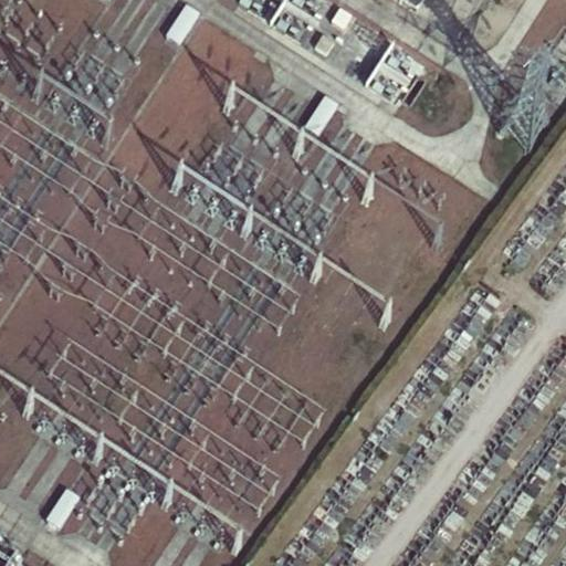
[(375,0),(417,28),(435,0),(375,0)]
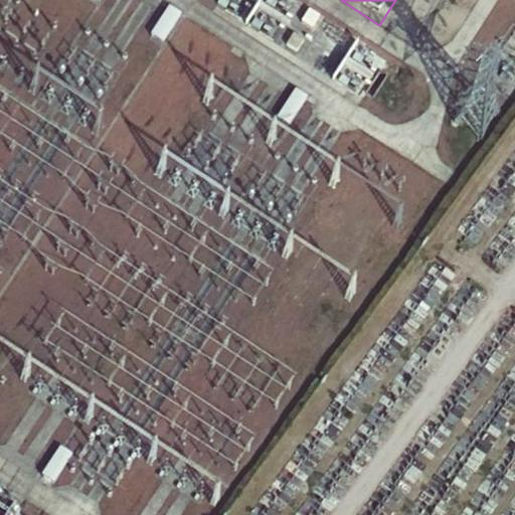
[(168,6),(149,34),(161,42),(181,14),(168,6)]
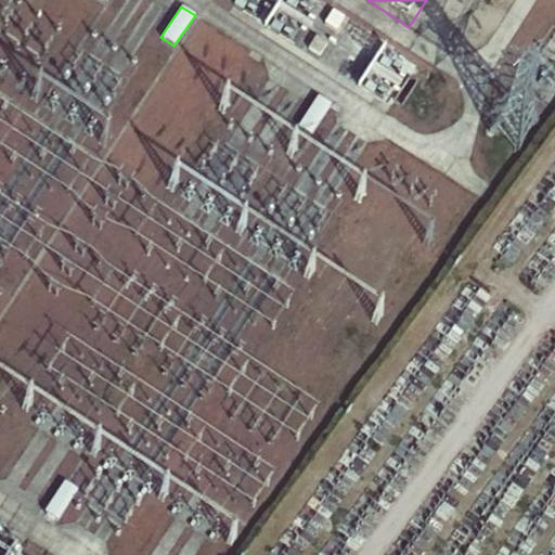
[(328,105),(315,97),(295,127),(308,136),(328,105)]
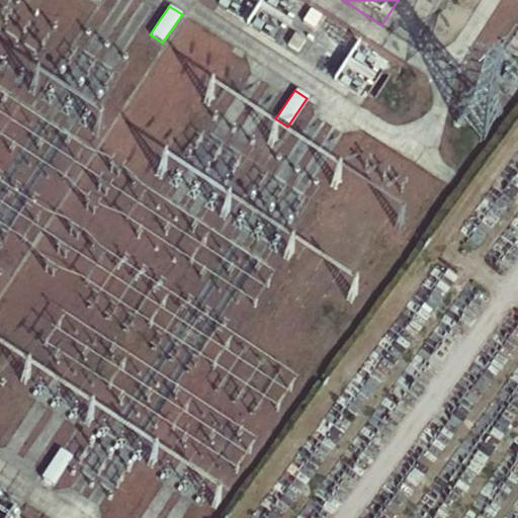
[(62,449),(42,478),(55,486),(74,457),(62,449)]
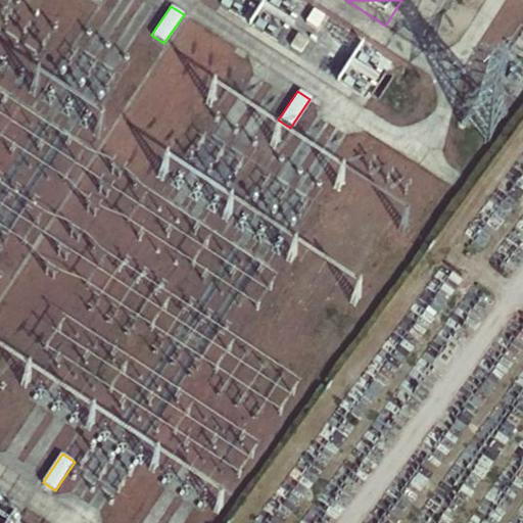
[(0,522),(18,522),(22,518),(0,504),(0,522)]
